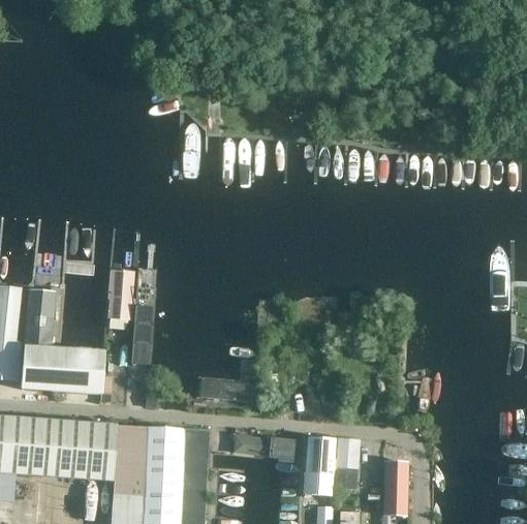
[(132,297),(134,269),(111,267),(109,297),(112,297),(111,314),(131,315),(132,297)]
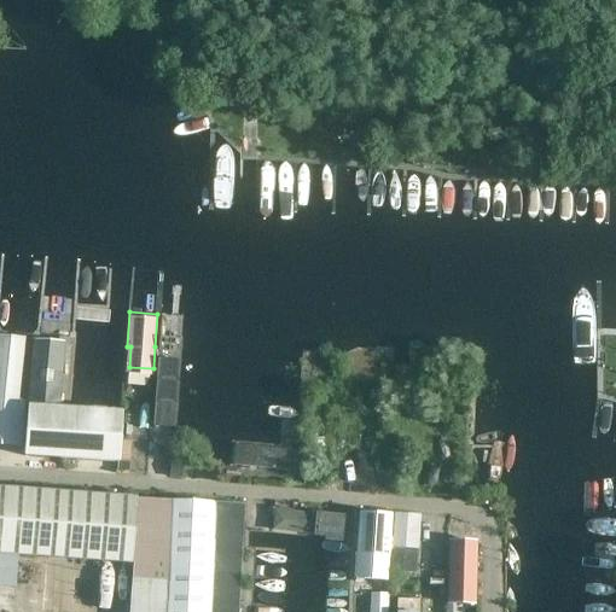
[(17,397),(24,336),(0,332),(0,447),(10,448),(10,442),(13,442),(15,433),(22,435),(24,397),(17,397)]
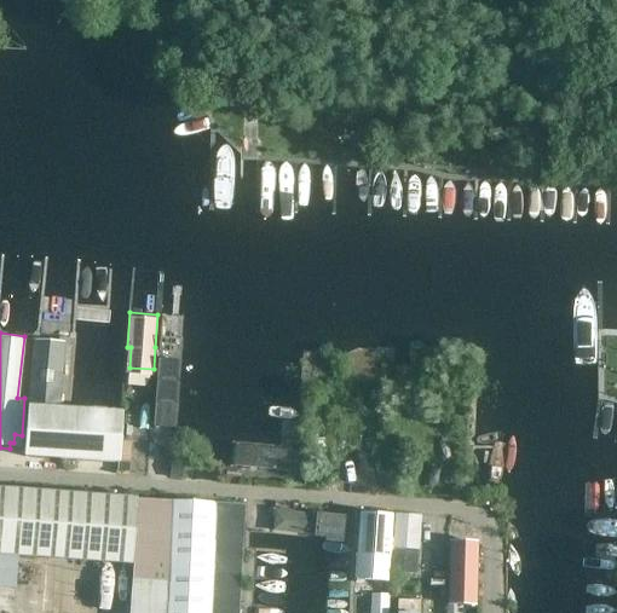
[(120,458),(122,410),(59,405),(65,341),(36,337),(30,403),(27,451),(64,455),(120,458)]
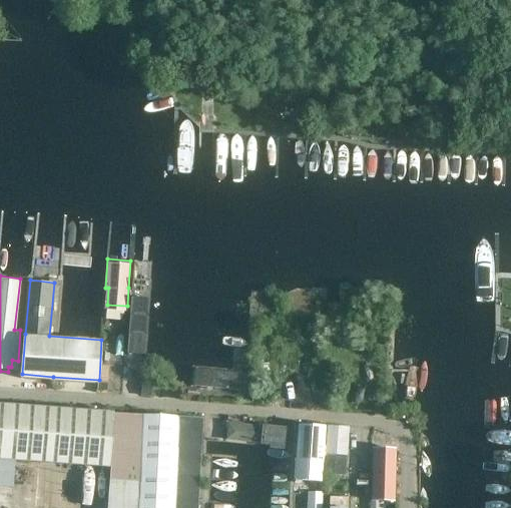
[(151,296),(132,294),(128,350),(146,351),(147,351),(151,296)]
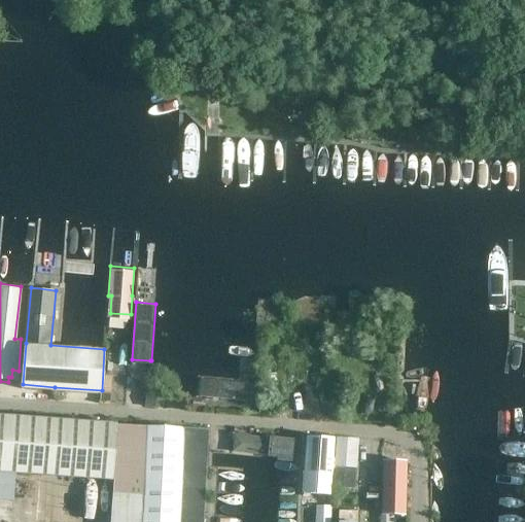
[(153,366),(152,387),(188,389),(189,368),(153,366)]
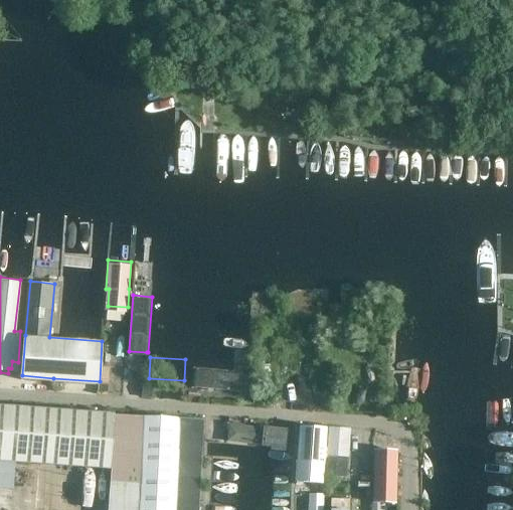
[(109,388),(111,368),(101,367),(99,387),(109,388)]
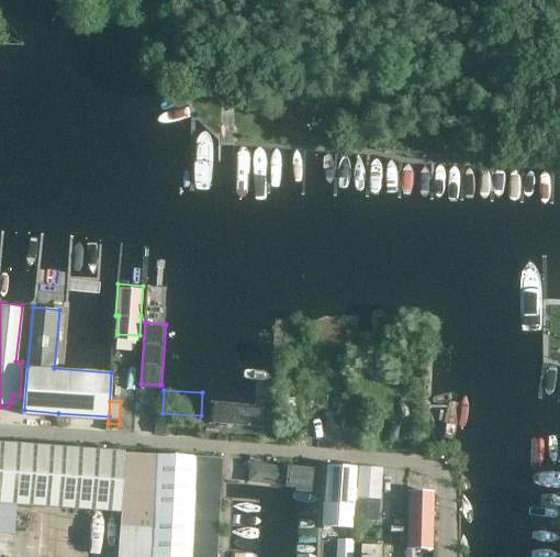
[(268,404),(216,401),(215,419),(267,423),(268,404)]
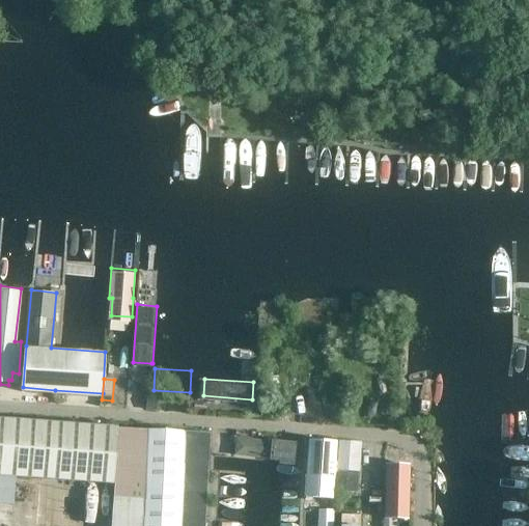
[(156,406),(157,394),(148,394),(147,405),(156,406)]
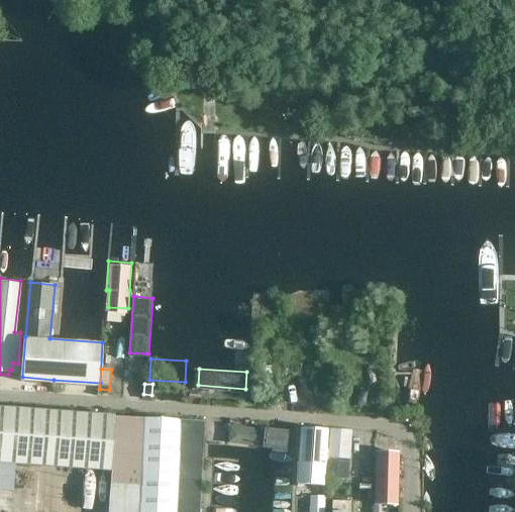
[(201,397),(202,389),(192,388),(191,396),(201,397)]
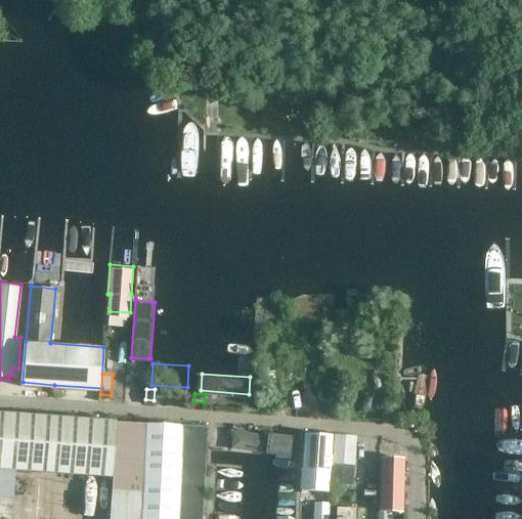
[(203,518),(206,460),(208,425),(118,420),(119,420),(0,409),(0,518),(11,518),(14,469),(113,474),(110,518),(203,518)]
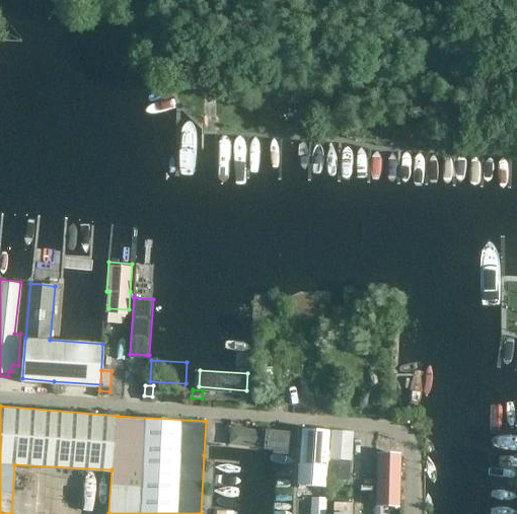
[(290,431),(232,425),(230,443),(288,449),(290,431)]
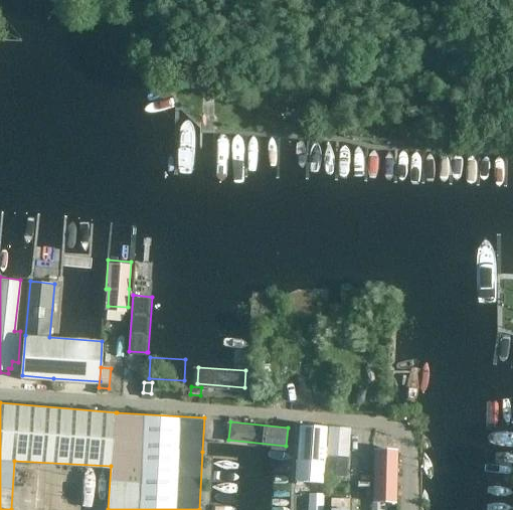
[(323,480),(324,450),(326,426),(301,423),(297,479),(323,480)]
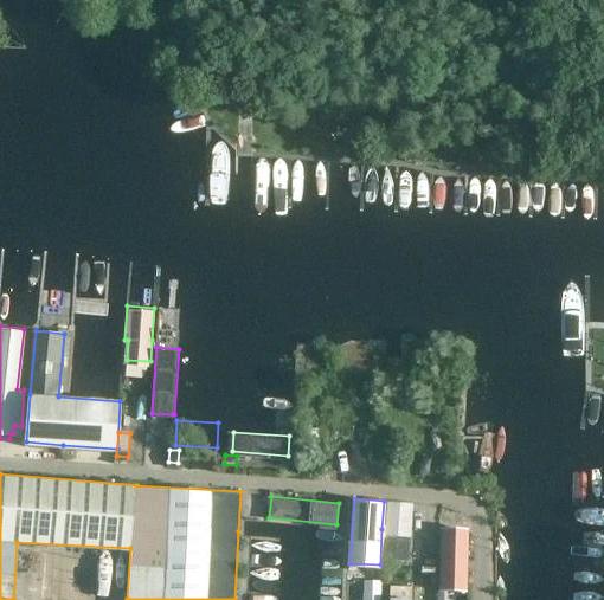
[(407,557),(411,503),(387,501),(384,556),(407,557)]
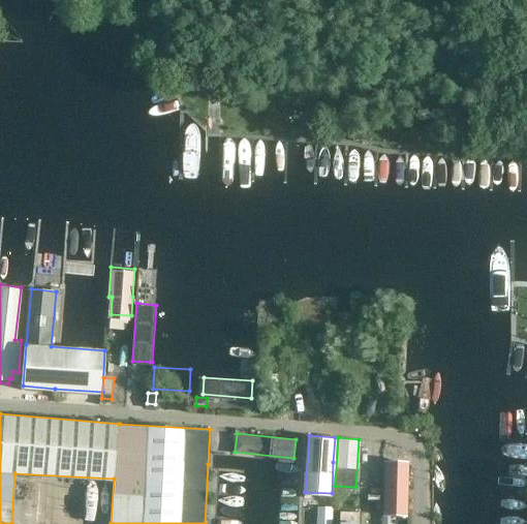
[(384,497),(384,514),(407,514),(407,498),(408,469),(408,462),(408,460),(385,460),(384,497)]
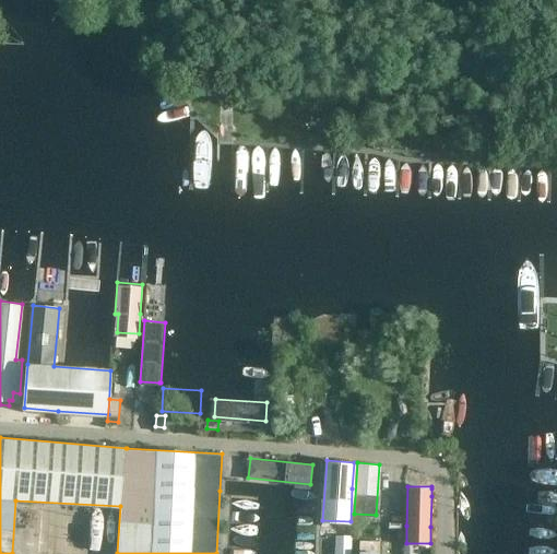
[(351,553),(352,533),(336,533),(336,553),(351,553)]
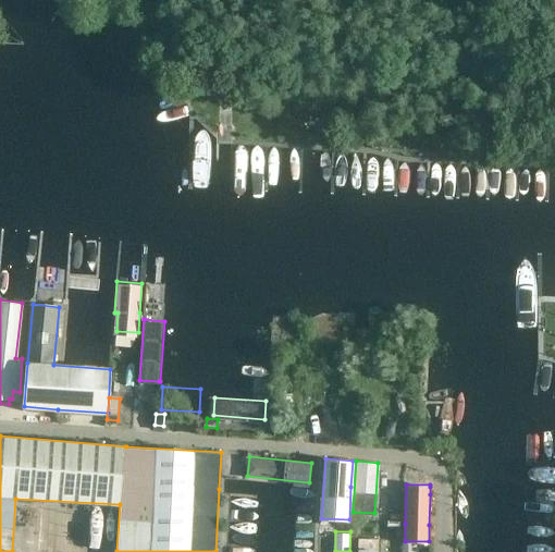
[(372,551),(372,542),(361,543),(361,551),(372,551)]
